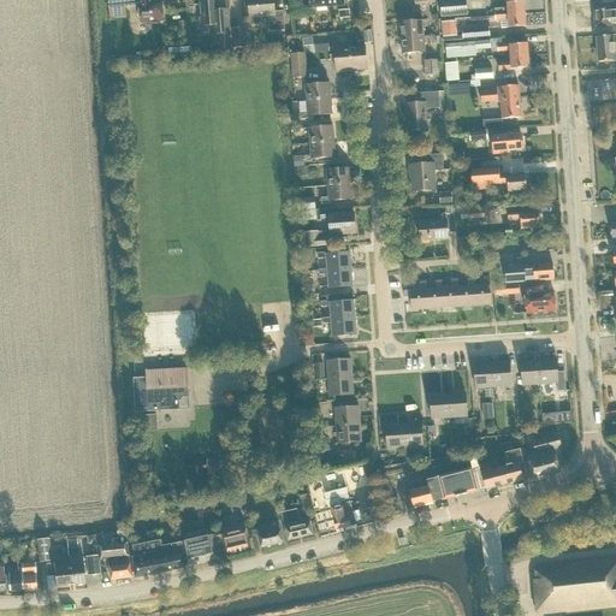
[(164,22),(163,4),(153,4),(152,0),(107,0),(108,9),(138,6),(140,24),(164,22)]
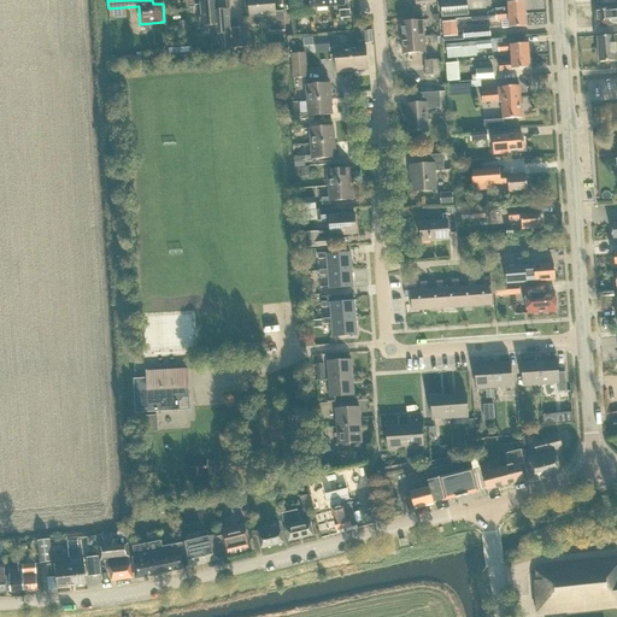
[(285,30),(283,11),(275,12),(272,0),(247,0),(250,18),(268,16),(269,31),(285,30)]
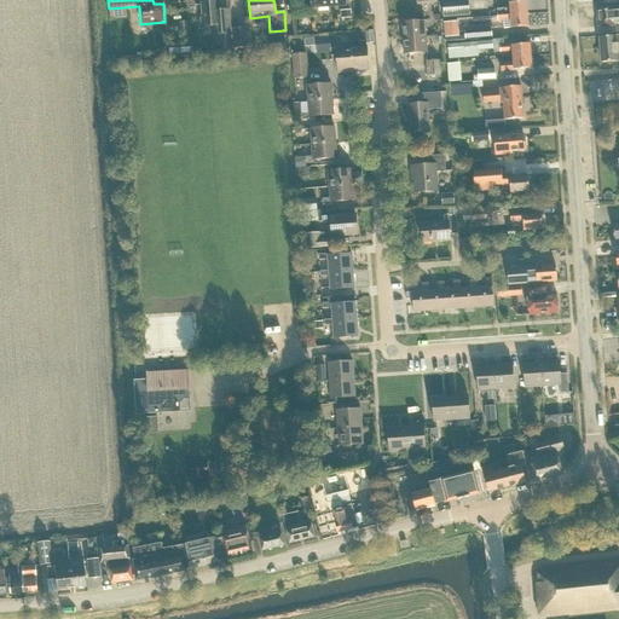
[(469,16),(468,0),(441,0),(443,18),(469,16)]
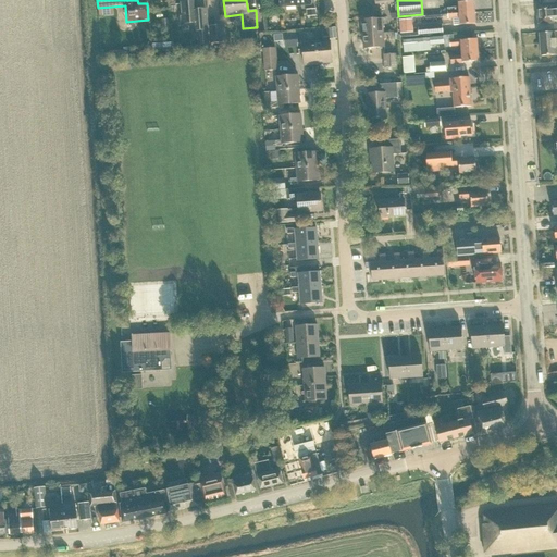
[(206,9),(197,9),(196,1),(181,2),(182,14),(180,14),(181,24),(192,24),(192,33),(197,33),(198,45),(209,44),(206,9)]
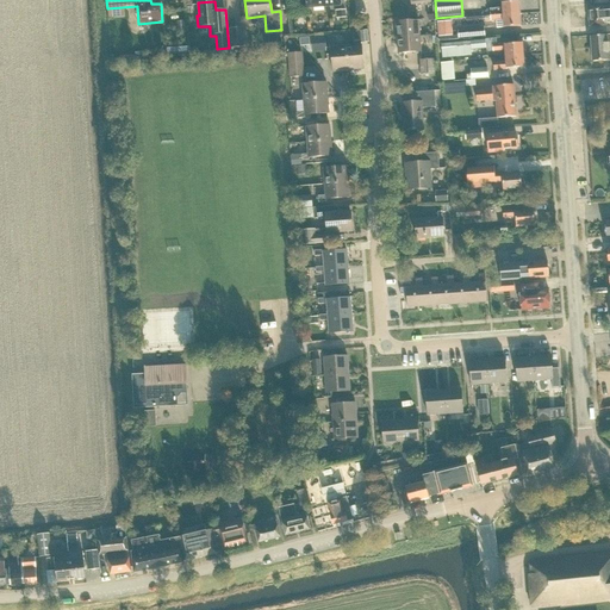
[(502,8),(490,10),(490,11),(490,16),(520,14),(518,1),(502,2),(502,8)]
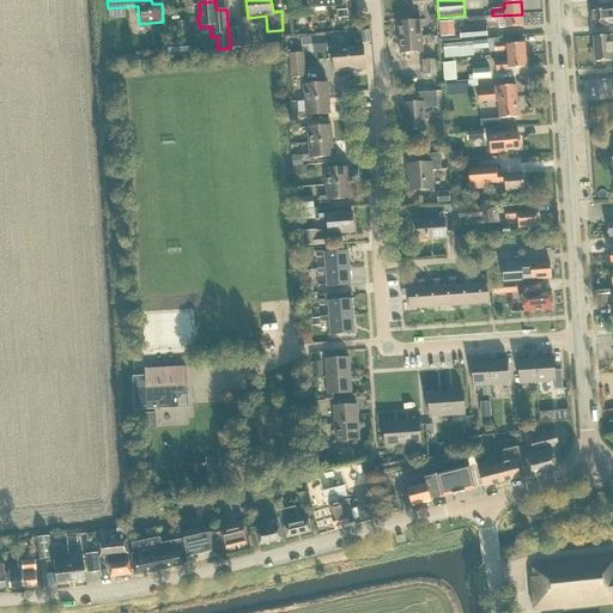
[(612,6),(606,7),(606,6),(590,7),(592,26),(607,25),(607,24),(612,23),(612,6)]
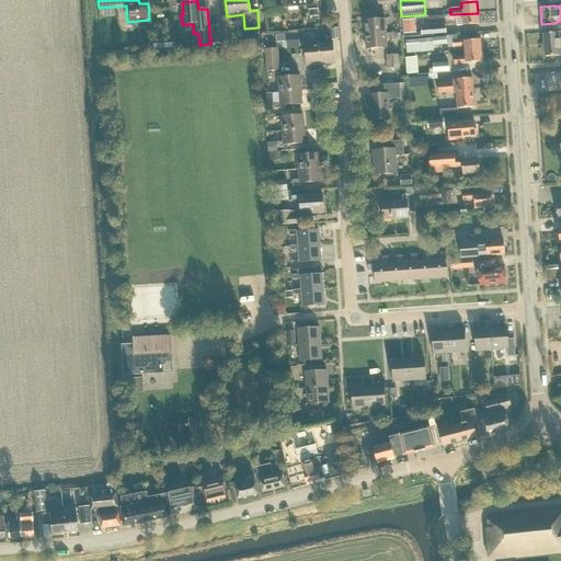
[(478,13),(450,14),(450,19),(456,19),(457,25),(462,25),(478,24),(478,13)]
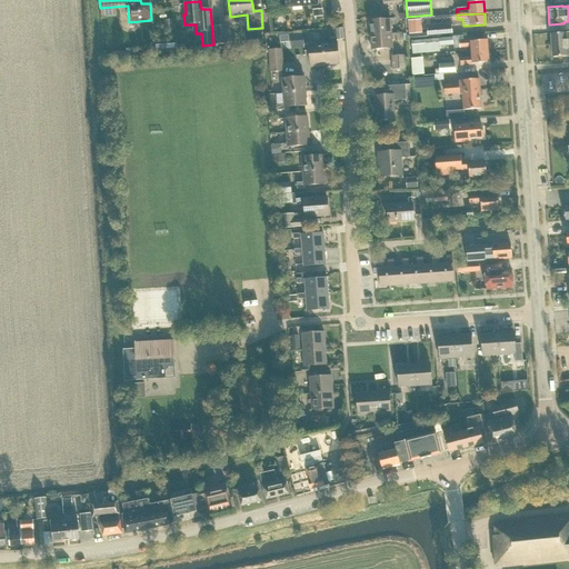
[(370,36),(391,33),(390,19),(369,21),(370,36)]
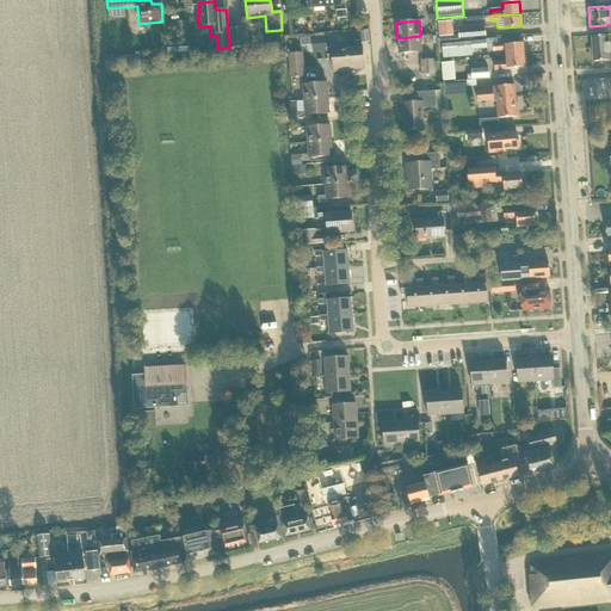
[(452,36),(451,22),(438,23),(439,37),(452,36)]
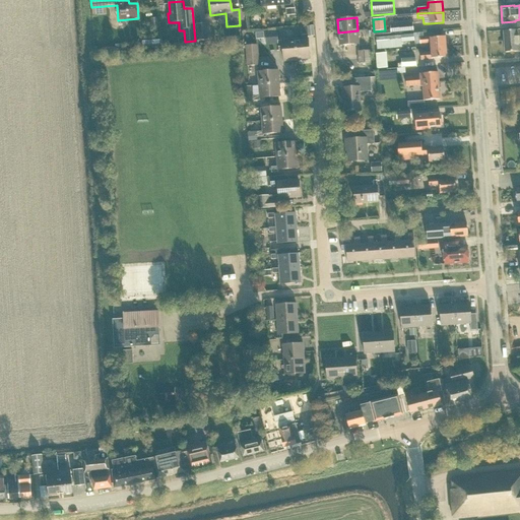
[(208,40),(206,23),(195,25),(196,41),(208,40)]
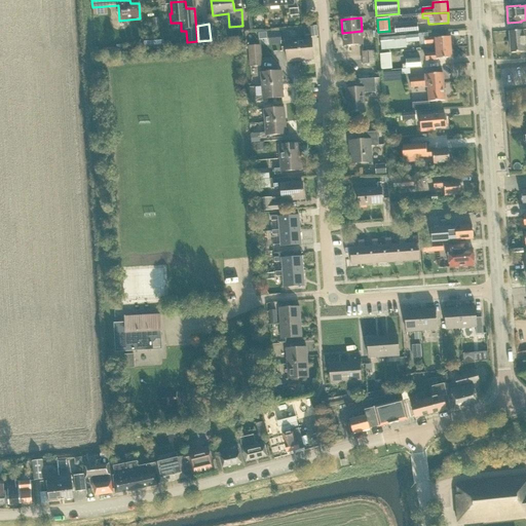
[(418,31),(417,25),(395,27),(395,33),(418,31)]
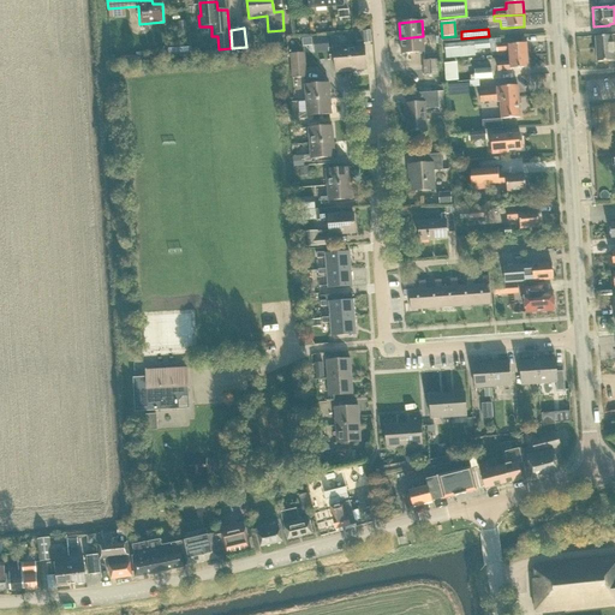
[(357,42),(364,42),(364,43),(371,43),(370,30),(356,33),(357,42)]
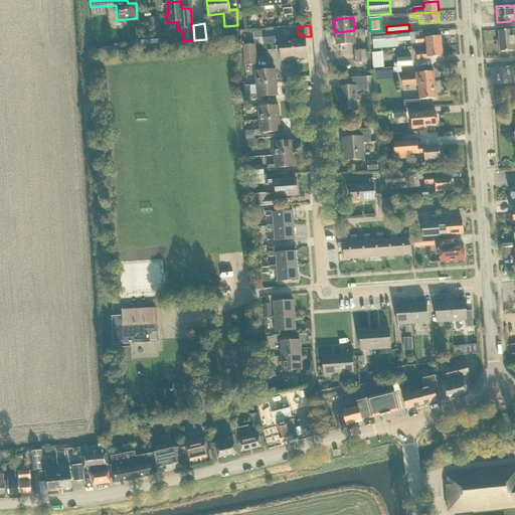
[(500,52),(514,50),(514,29),(498,31),(499,39),(499,44),(500,52)]
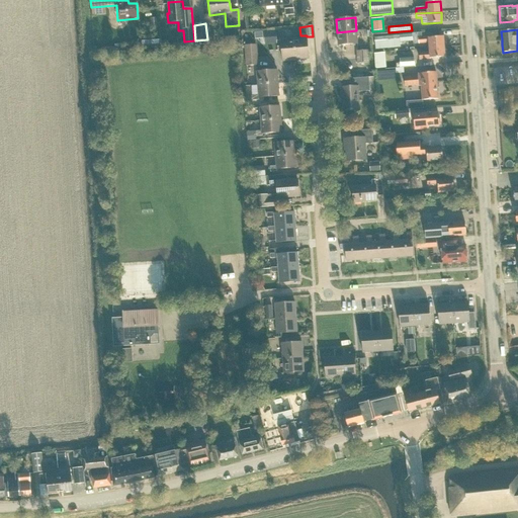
[(356,30),(337,32),(338,46),(357,44),(356,30)]
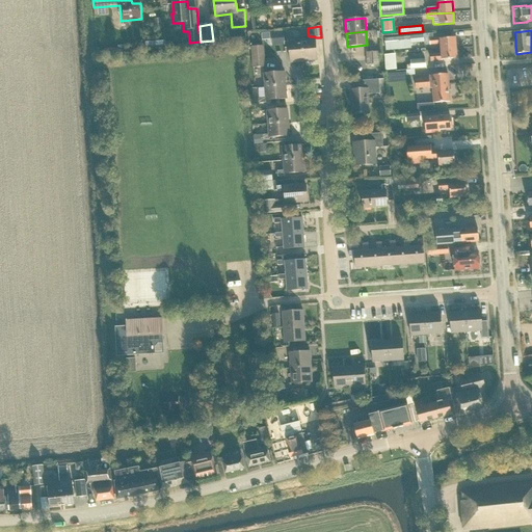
[(386,51),(404,49),(410,49),(410,44),(424,43),(423,34),(409,36),(403,37),(384,38),(386,51)]
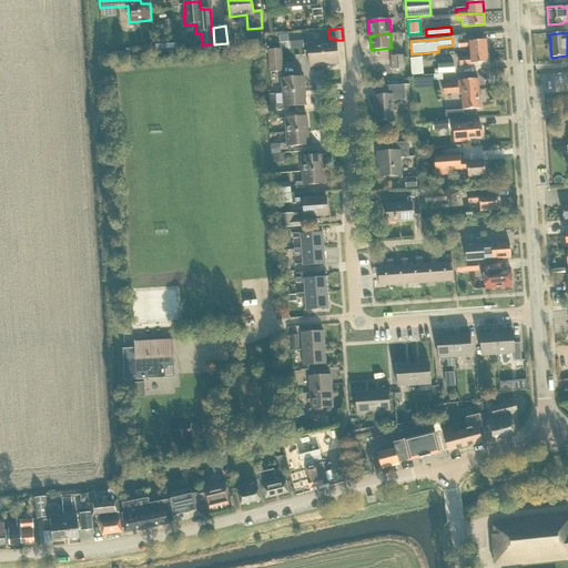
[(324,66),(322,43),(311,44),(311,38),(304,38),(305,46),(307,44),(310,67),(324,66)]
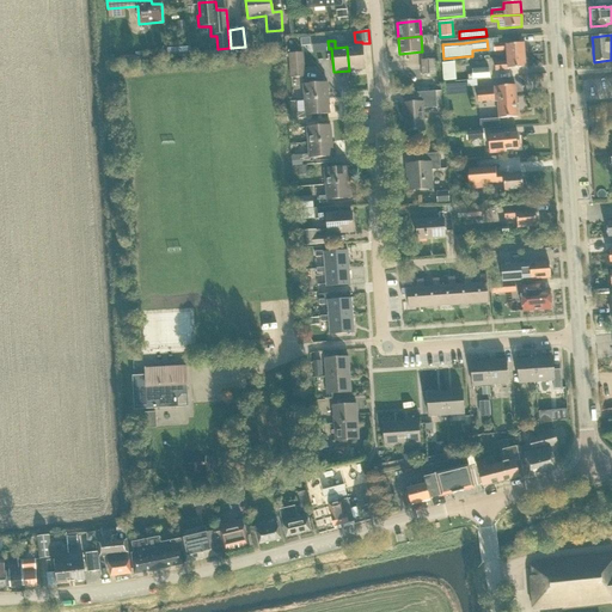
[(507,56),(524,55),(522,43),(507,44),(494,44),(494,50),(507,50),(507,56)]
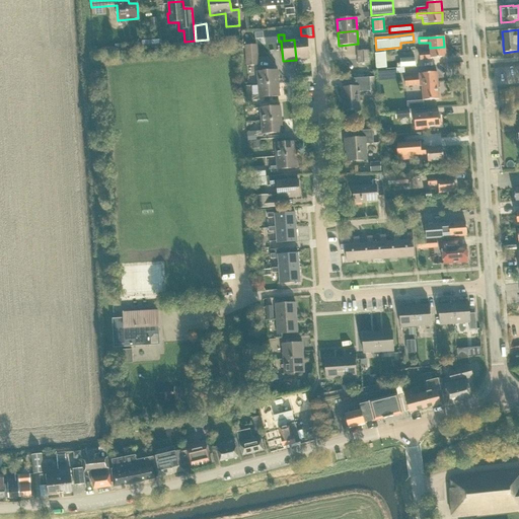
[(296,60),(309,59),(307,39),(294,40),(296,60)]
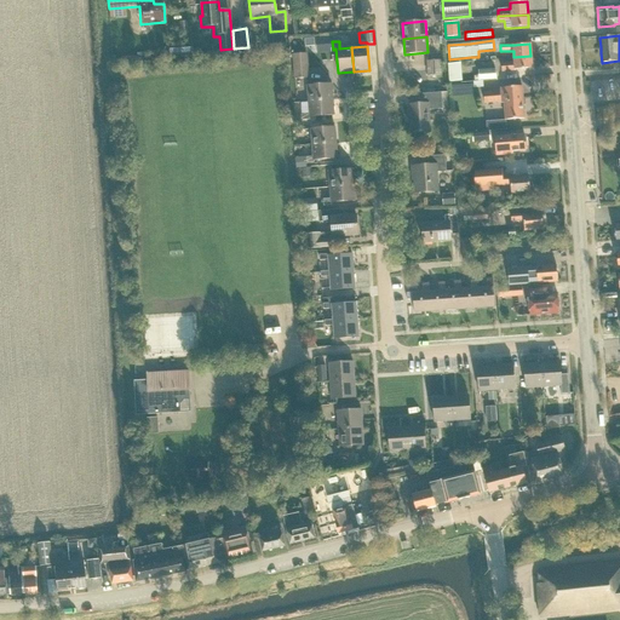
[(309,78),(308,53),(293,55),(294,79),(309,78)]
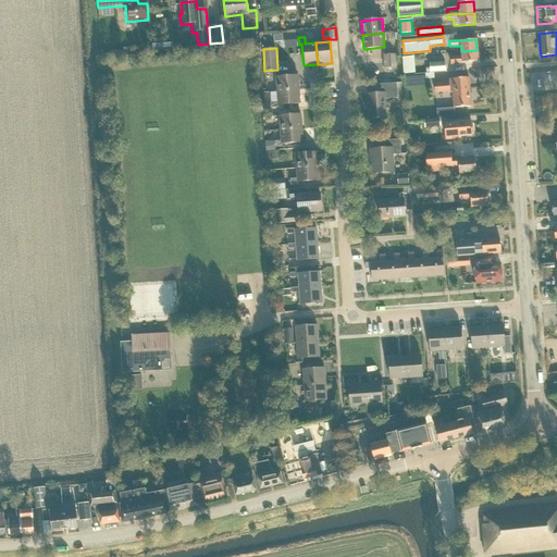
[(462,62),(478,61),(477,50),(461,51),(461,56),(450,57),(450,64),(462,63),(462,62)]
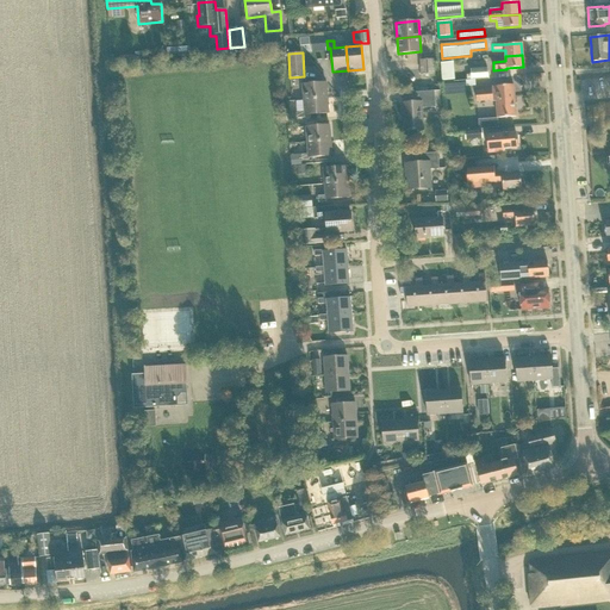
[(435,74),(433,60),(419,61),(421,75),(435,74)]
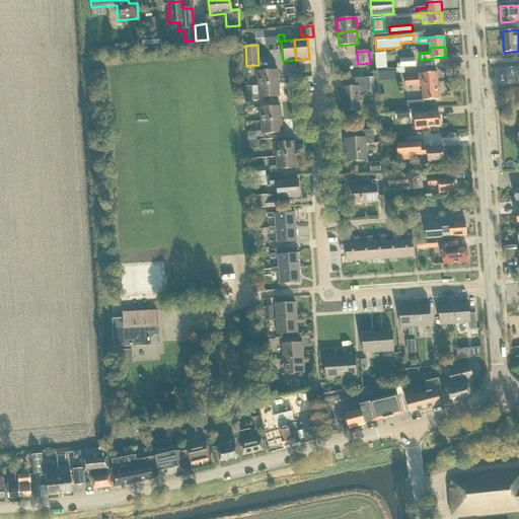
[(386,68),(385,53),(375,54),(376,69),(386,68)]
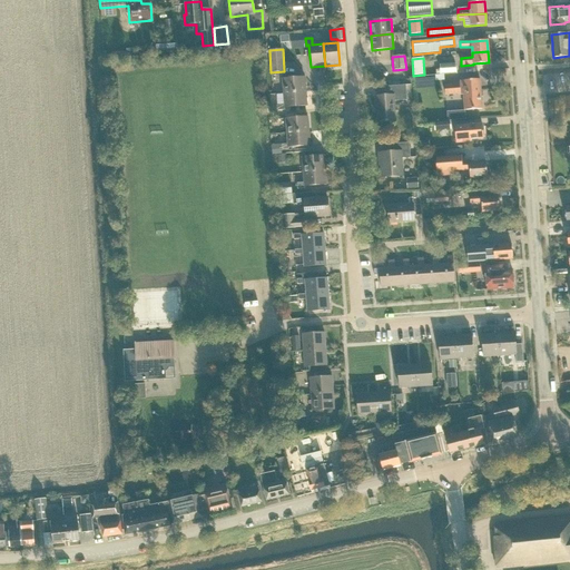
[(457,74),(455,64),(439,65),(440,75),(457,74)]
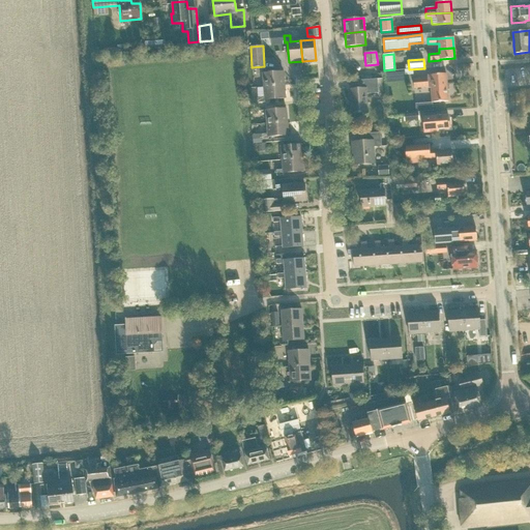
[(263,87),(284,85),(283,71),(262,74),(263,87)]
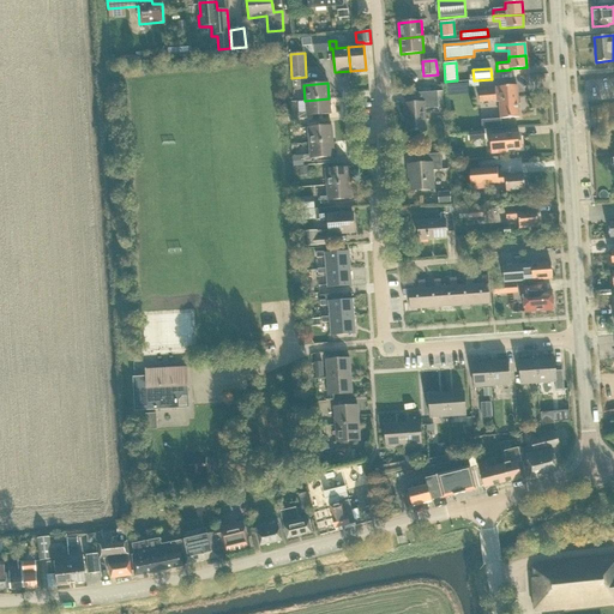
[(519,118),(518,115),(517,85),(495,88),(495,91),(479,92),(479,102),(497,101),(497,102),(499,102),(500,119),(519,118)]
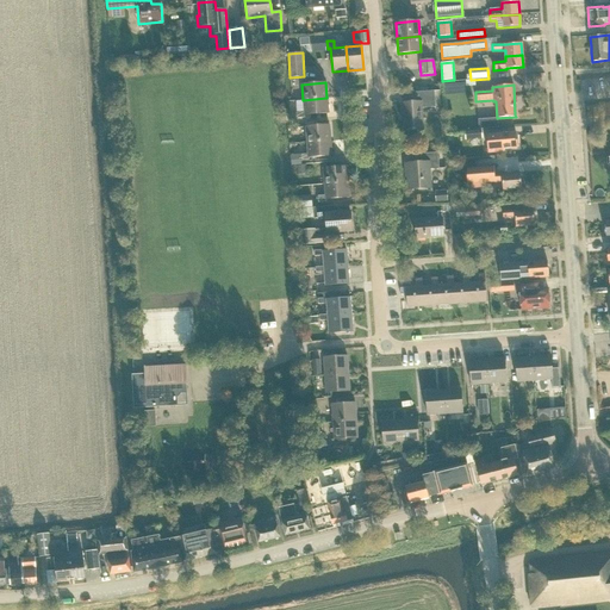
[(423,130),(422,114),(422,109),(435,107),(434,92),(415,93),(416,103),(400,104),(402,116),(403,114),(404,132),(423,130)]
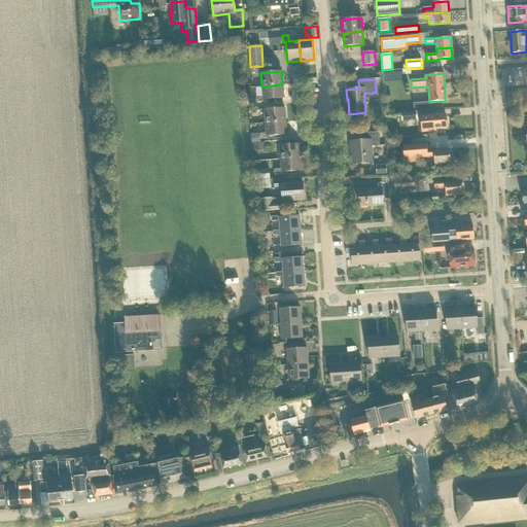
[(262,100),(266,99),(283,98),(282,84),(261,86),(262,97),(256,97),(256,102),(262,102),(262,100)]
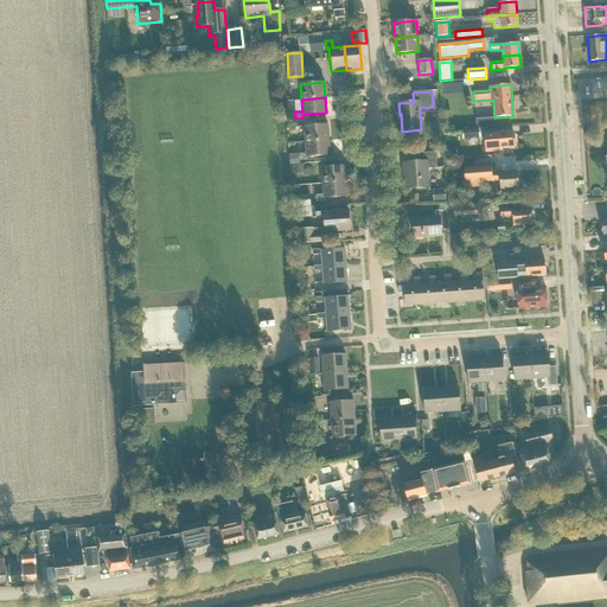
[(305,141),(328,140),(327,125),(304,127),(305,141)]
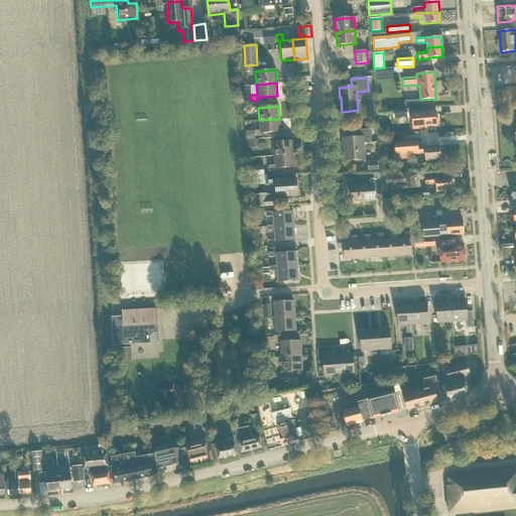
[(408,118),(407,110),(394,111),(394,119),(408,118)]
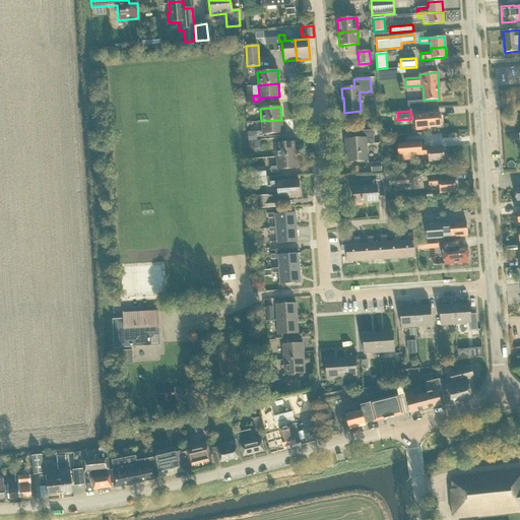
[(440,125),(441,125),(441,120),(440,120),(440,113),(423,115),(415,116),(416,130),(424,129),(424,130),(430,129),(430,127),(441,126),(440,125)]
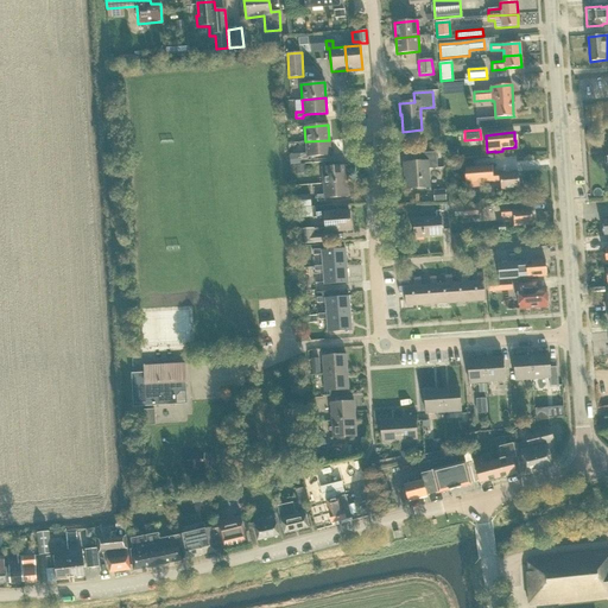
[(306,157),(330,156),(329,140),(305,141),(306,153),(299,154),(299,160),(308,159),(306,157)]
